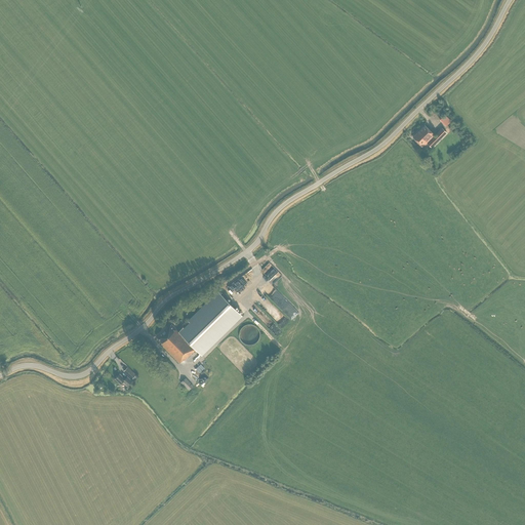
[(446,124),(451,119),(445,113),(440,118),(446,124)]
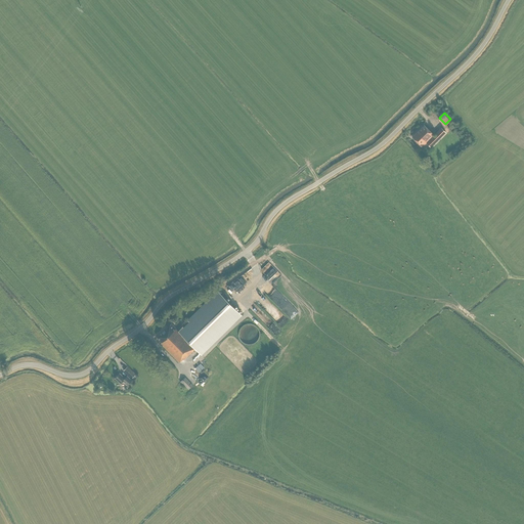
[(426,143),(431,147),(446,132),(441,128),(434,135),(424,126),(412,137),(422,147),(426,143)]
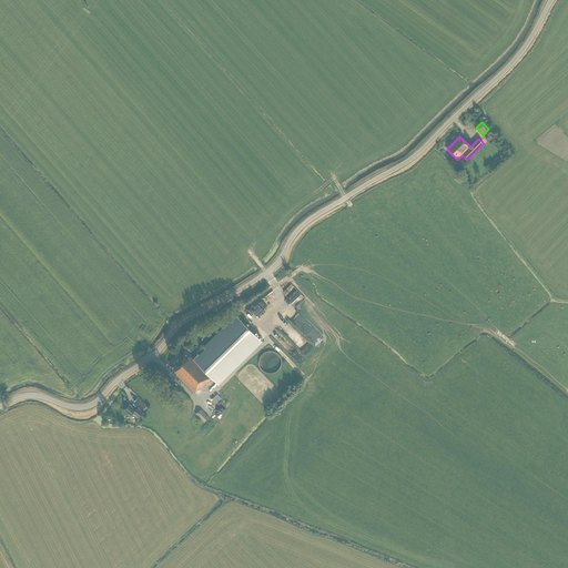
[(293,295),(287,300),(295,308),(301,303),(293,295)]
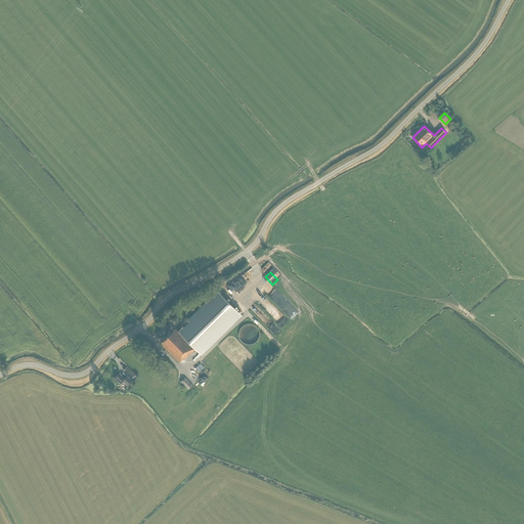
[(195,349),(201,354),(202,354),(206,350),(241,315),(219,293),(189,322),(191,324),(185,330),(181,325),(177,330),(171,323),(157,338),(162,343),(161,343),(161,344),(179,363),(183,359),(184,360),(195,349)]
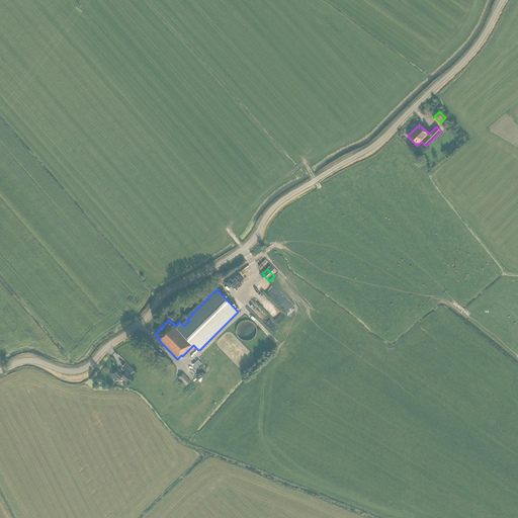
[(287,315),(295,308),(287,299),(282,305),(280,307),(287,315)]
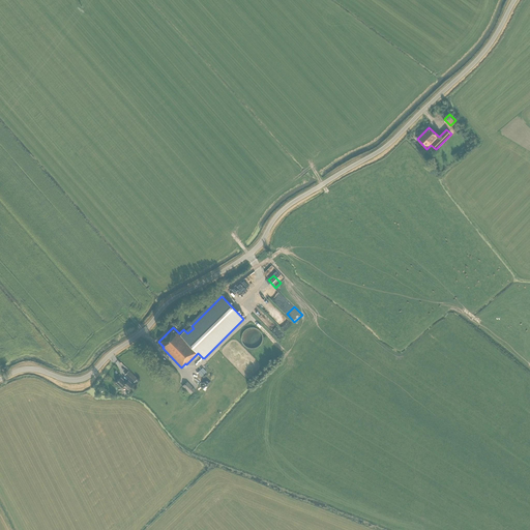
[(249,350),(255,350),(260,347),(262,343),(262,336),(259,332),(254,330),(248,330),(244,333),(242,339),(242,344),(245,348),(249,350)]
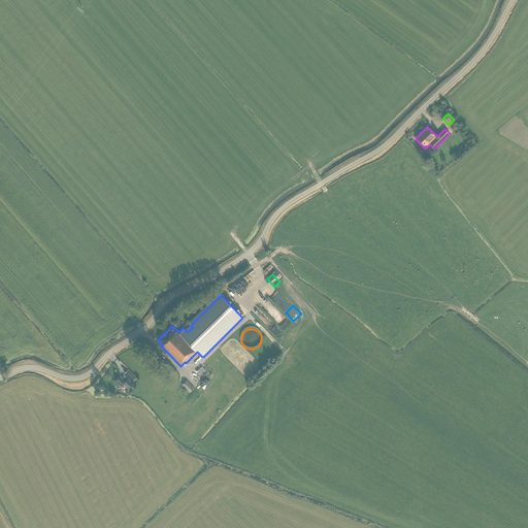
[(128,370),(125,373),(131,378),(130,380),(135,383),(138,378),(134,374),(134,375),(128,370)]
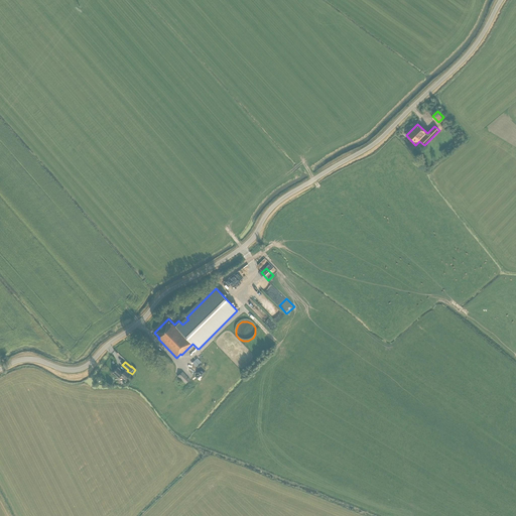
[(113,373),(119,378),(121,376),(125,380),(130,375),(125,370),(123,373),(118,368),(116,370),(115,370),(114,371),(114,372),(113,373)]
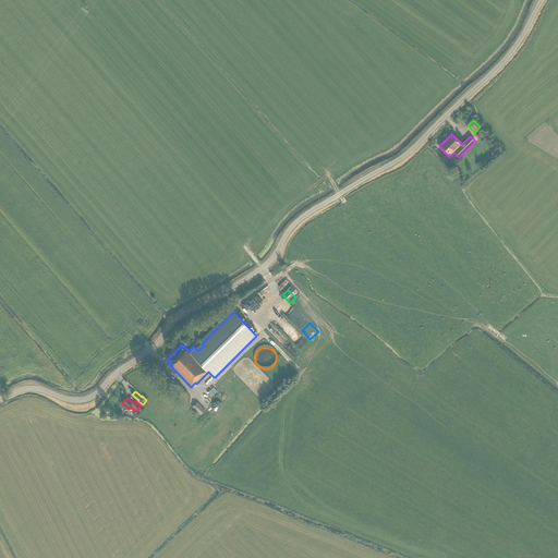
[(197,401),(192,407),(194,409),(201,415),(205,410),(197,401)]
